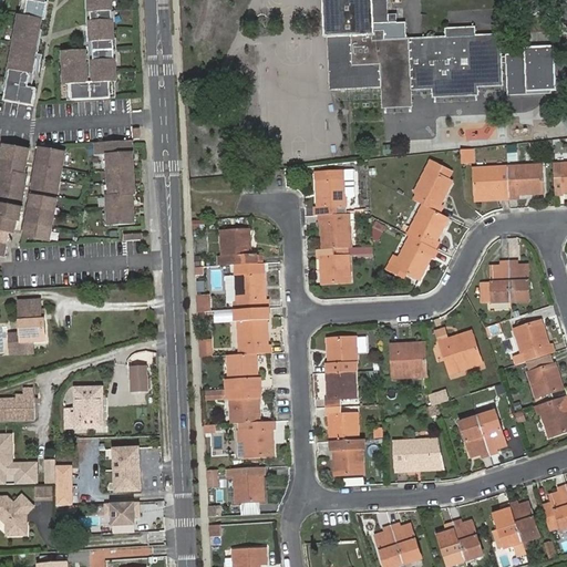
[(6,96),(34,102),(38,85),(30,83),(32,71),(31,71),(34,51),(35,52),(42,16),(47,16),(49,0),(27,0),(26,12),(21,11),(19,28),(22,29),(20,39),(17,39),(14,50),(16,50),(12,65),(11,65),(6,96)]
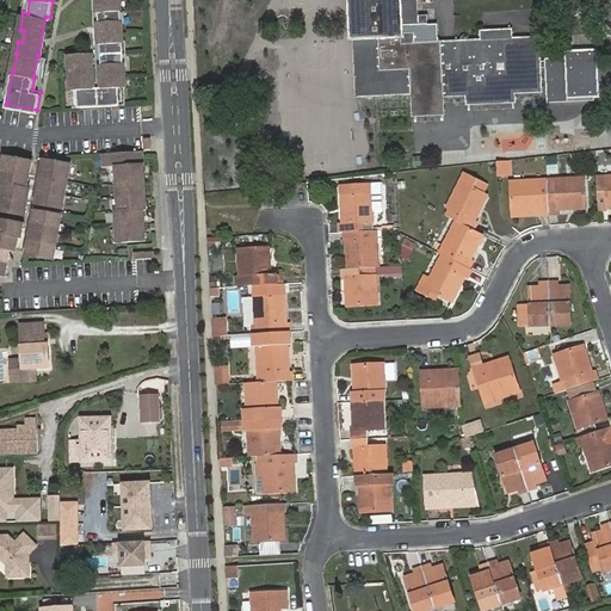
[(99,0),(100,22),(103,20),(104,42),(102,42),(103,63),(105,63),(105,73),(103,73),(104,86),(96,86),(94,62),(92,62),(92,51),(72,53),(73,61),(72,61),(73,86),(79,86),(79,104),(121,100),(119,84),(125,84),(124,62),(122,38),(123,38),(121,8),(117,8),(116,0),(99,0)]
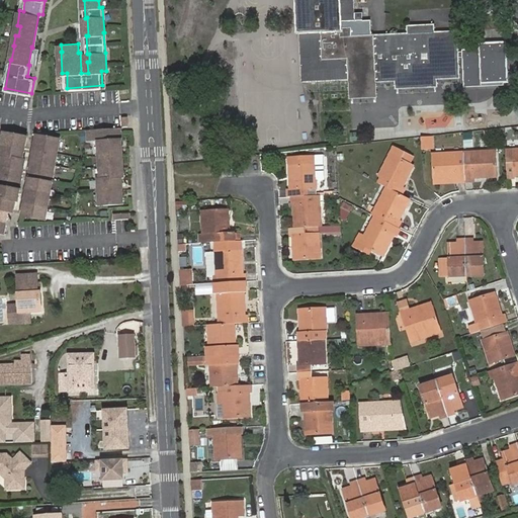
[(376,96),(375,81),(396,81),(397,88),(436,86),(436,79),(458,78),(456,33),(433,34),(433,27),(408,28),(408,35),(380,37),(371,37),(370,21),(361,21),(361,14),(354,14),(353,0),(294,0),(296,33),(299,33),(301,83),(318,82),(349,80),(350,97),(352,97),(360,96),(376,96)]
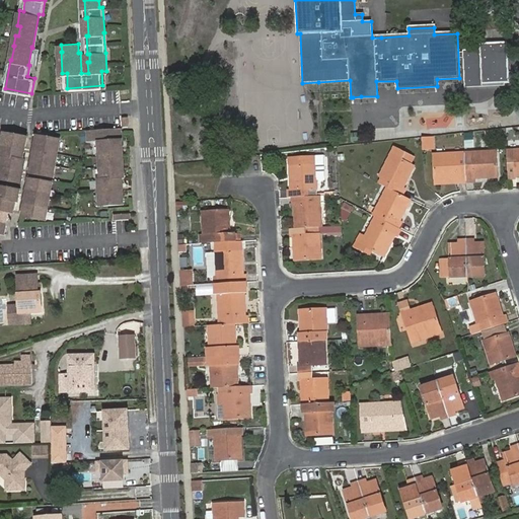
[(464,46),(465,86),(512,84),(510,44),(464,46)]
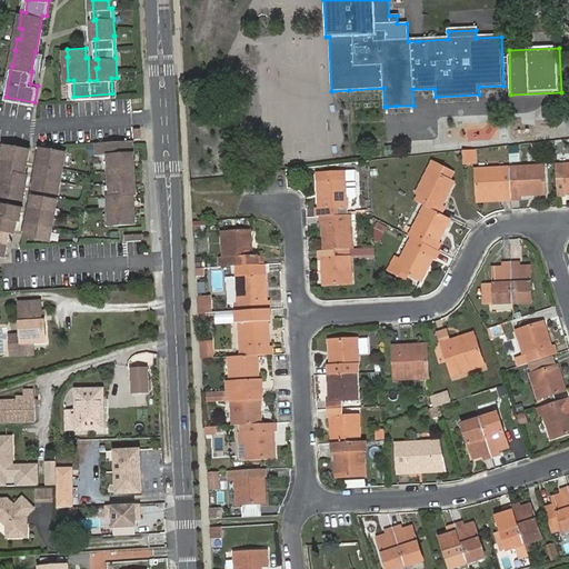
[(479,95),(436,97),(436,109),(479,108),(479,95)]
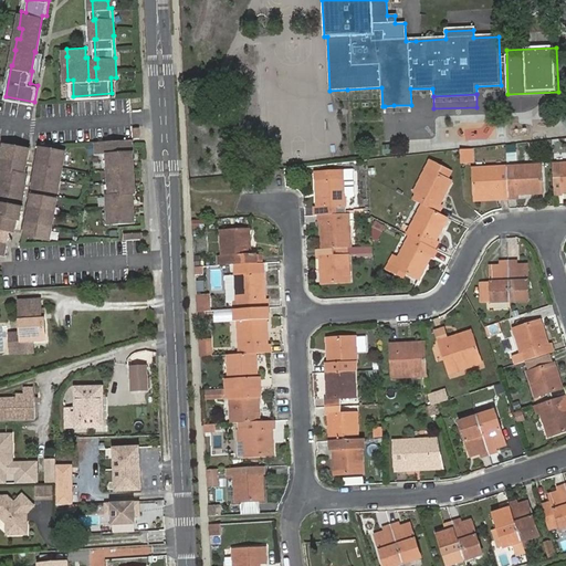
[(113,221),(139,218),(136,189),(139,189),(134,135),(117,136),(118,142),(112,143),(112,137),(97,138),(98,152),(108,150),(113,191),(109,191),(113,221)]
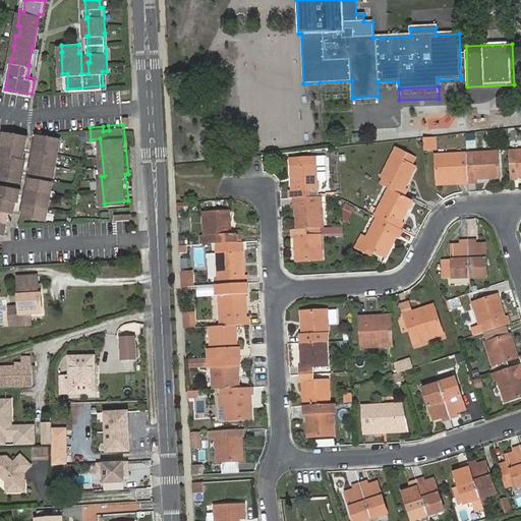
[(32,135),(4,130),(0,154),(3,155),(0,169),(0,177),(25,182),(30,159),(26,158),(32,135)]
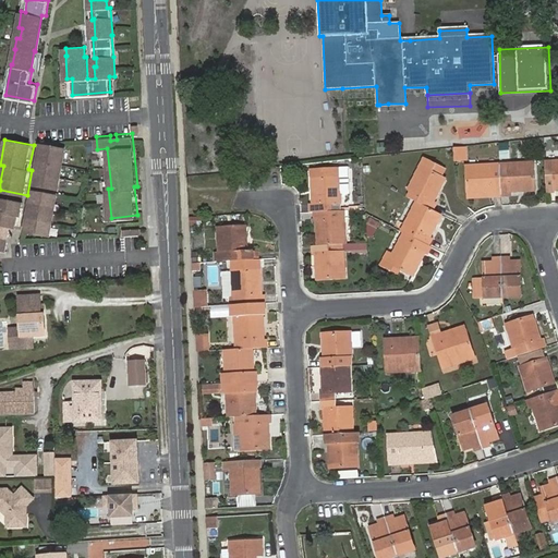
[(64,147),(43,143),(36,184),(61,189),(65,164),(61,162),(64,147)]
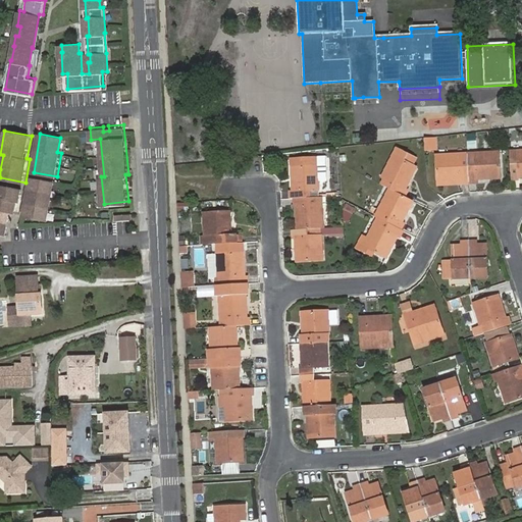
[(435,138),(424,139),(425,151),(436,151),(435,138)]
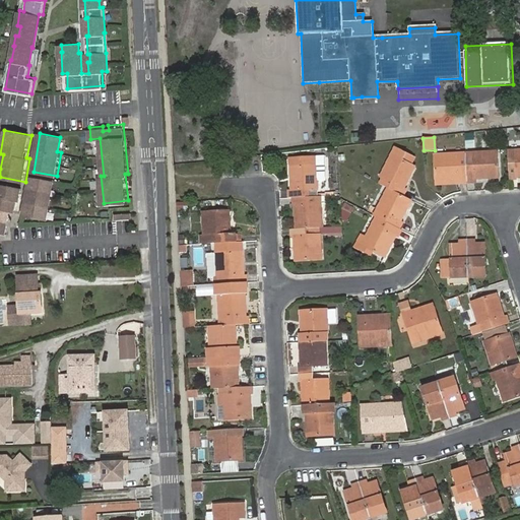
[(415,167),(403,160),(406,154),(395,148),(380,178),(382,179),(380,184),(388,188),(401,195),(403,196),(406,189),(404,187),(415,167)]
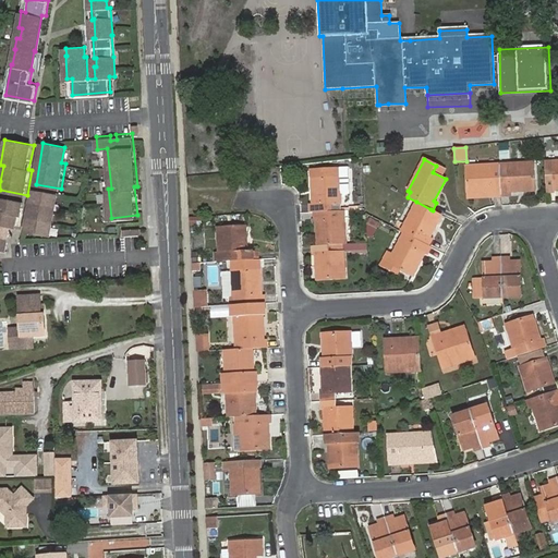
[(557,160),(552,161),(553,177),(545,177),(546,193),(554,192),(554,190),(557,189),(557,160)]
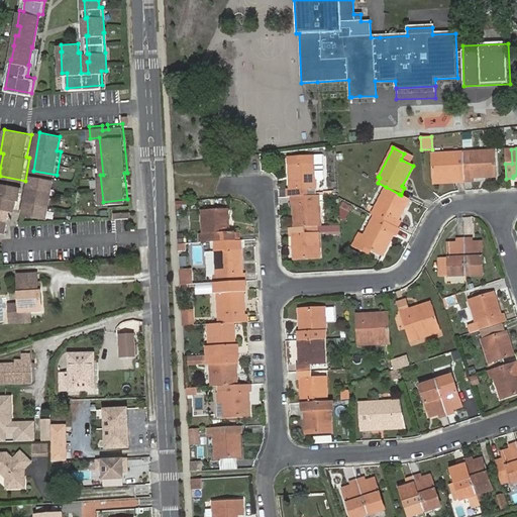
[(463,152),(464,181),(473,180),(472,178),(496,177),(494,150),(463,152)]
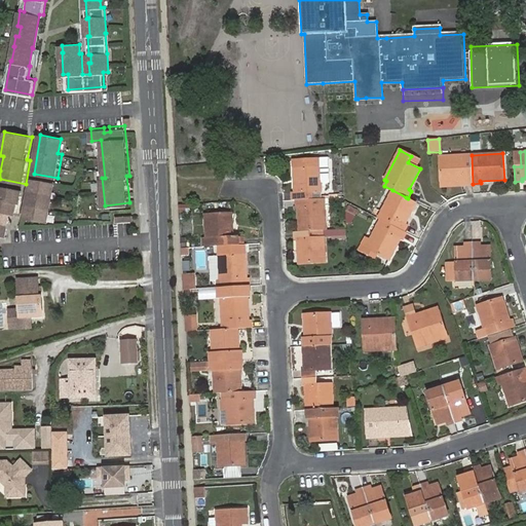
[(465,184),(473,184),(472,155),(439,157),(441,183),(465,182),(465,184)]
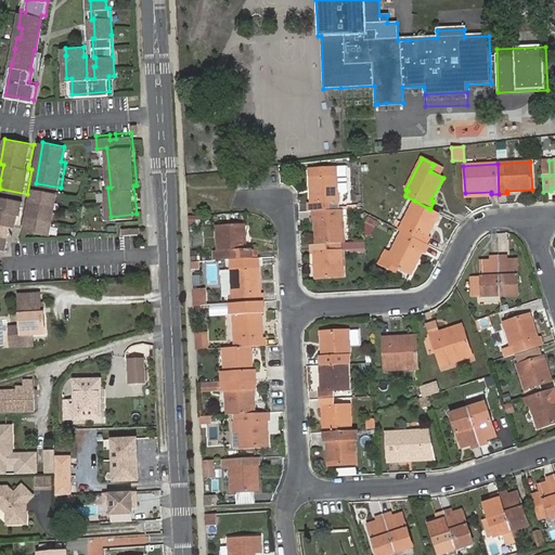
[(345,166),(336,167),(338,195),(346,195),(345,166)]
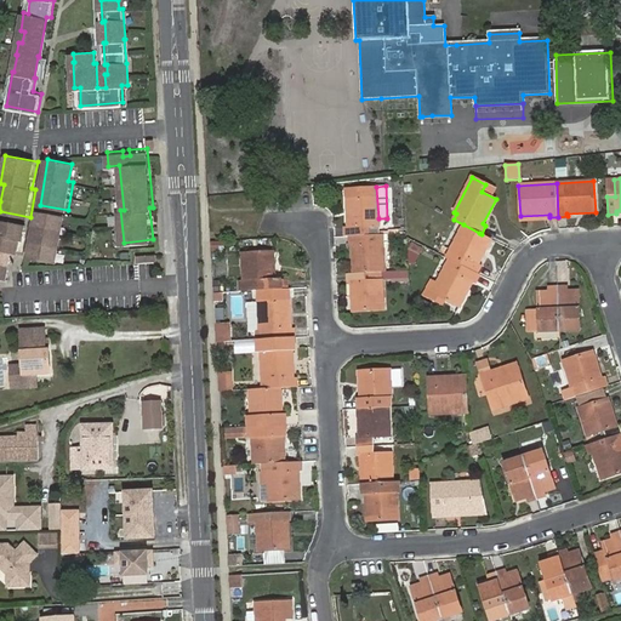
[(343,227),(343,237),(349,237),(370,235),(380,235),(379,218),(376,187),(346,188),(347,227),(343,227)]
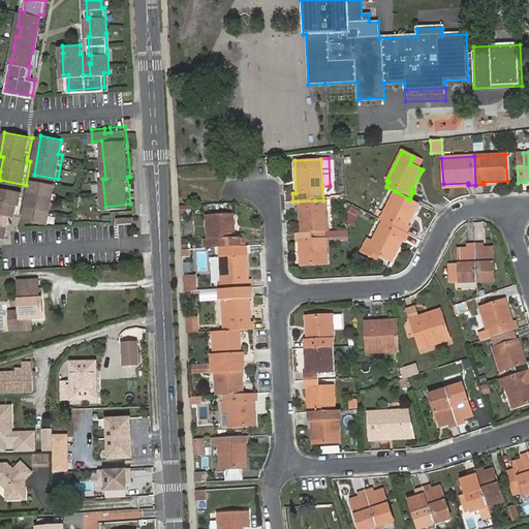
[(53,184),(33,180),(26,219),(50,223),(55,199),(51,198),(53,184)]
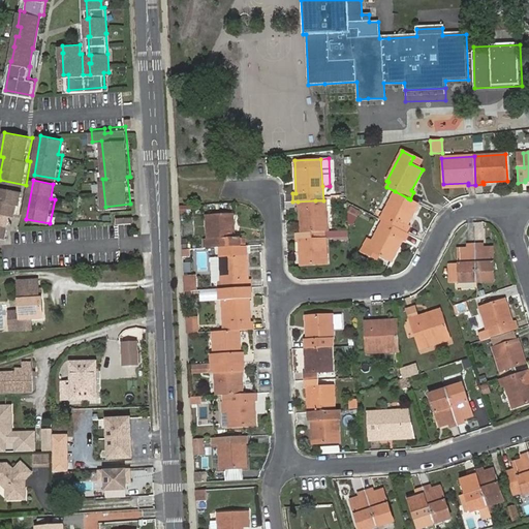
[(24,191),(0,186),(0,251),(3,237),(8,238),(12,214),(18,215),(20,204),(22,204),(24,191)]
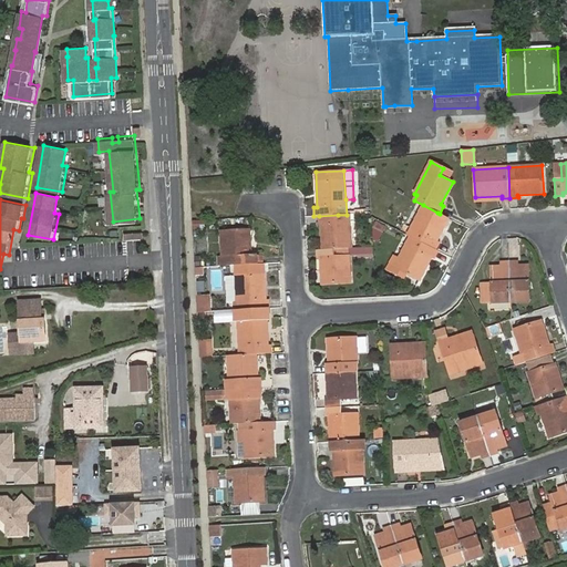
[(420,243),(435,249),(439,243),(437,241),(449,218),(440,214),(437,213),(423,205),(408,236),(410,237),(420,243)]
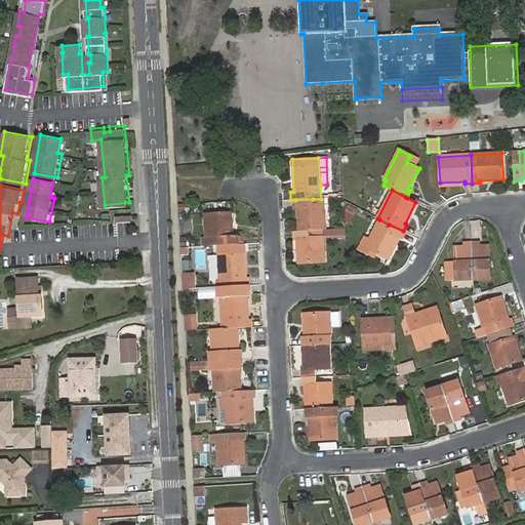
[(295,200),(296,208),(297,208),(298,232),(309,231),(322,230),(325,230),(323,199),(321,199),(313,199),(295,200)]
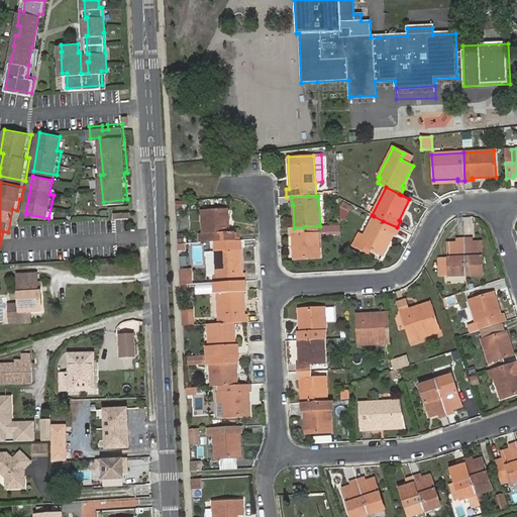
[(199,242),(239,240),(239,232),(228,233),(227,210),(201,211),(202,233),(199,234),(199,242)]
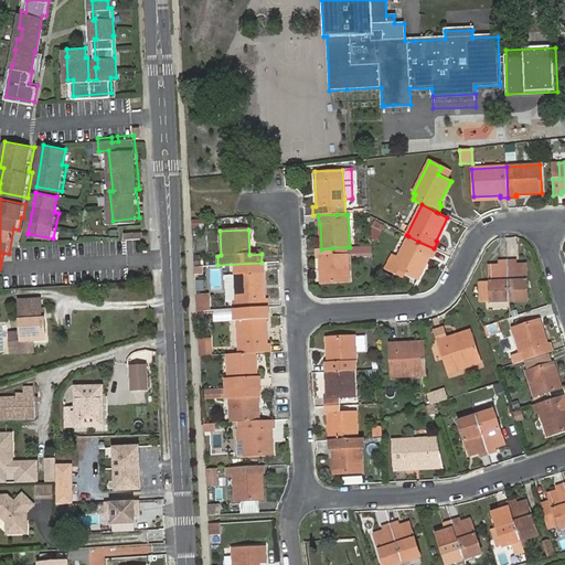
[(433,258),(436,251),(434,248),(418,242),(408,236),(398,257),(393,255),(388,264),(418,279),(429,256),(433,258)]
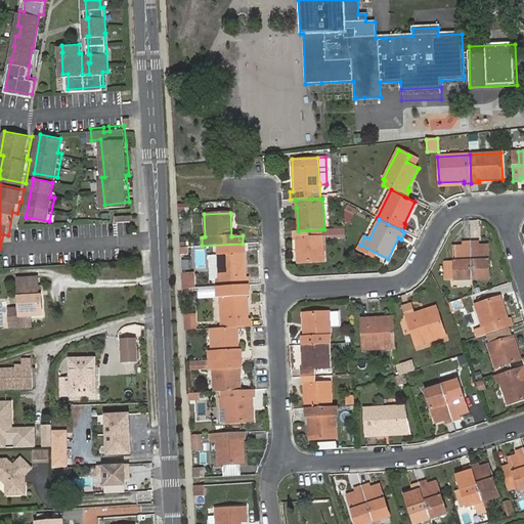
[(297,237),(298,263),(323,261),(321,229),(308,230),(298,231),(293,231),(294,237),(297,237)]
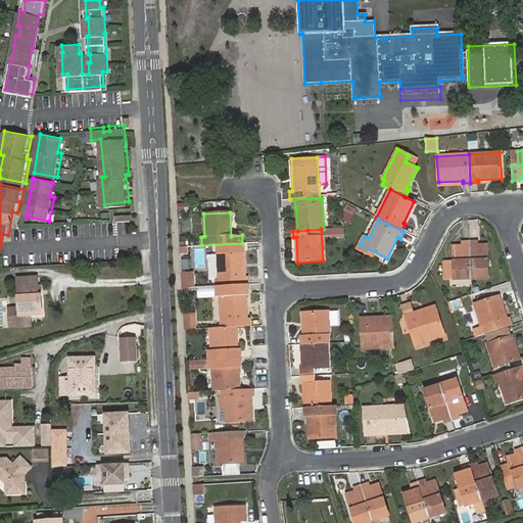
[(455,280),(471,279),(470,242),(463,242),(463,245),(454,246),(455,279),(455,280)]
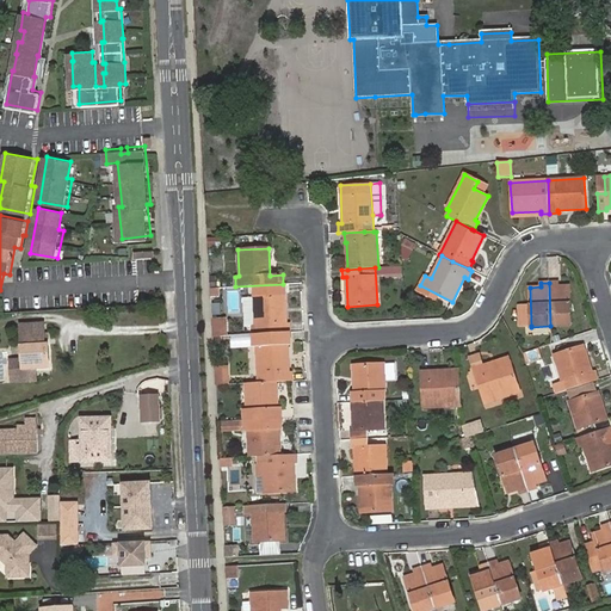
[(549,283),(550,326),(571,325),(569,287),(557,287),(557,283),(549,283)]
